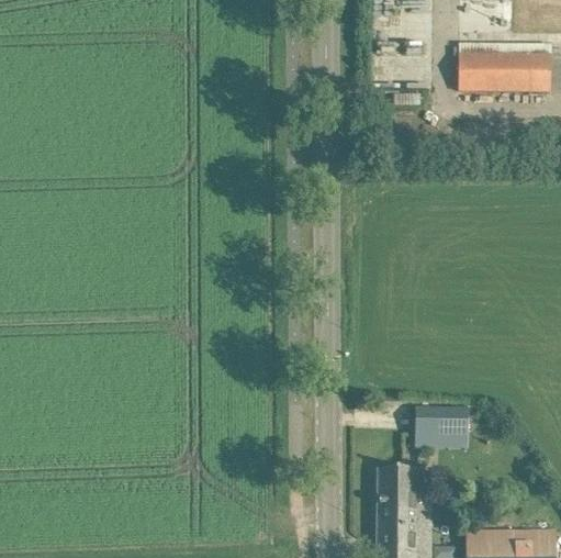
[(552,90),(553,55),(460,54),(460,90),(552,90)]
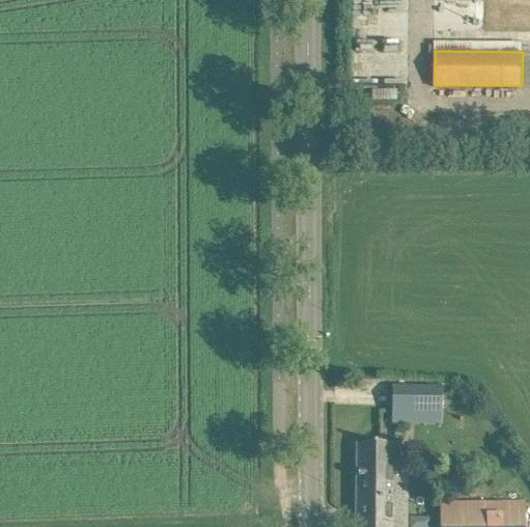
[(392,381),(390,421),(441,422),(442,383),(392,381)]
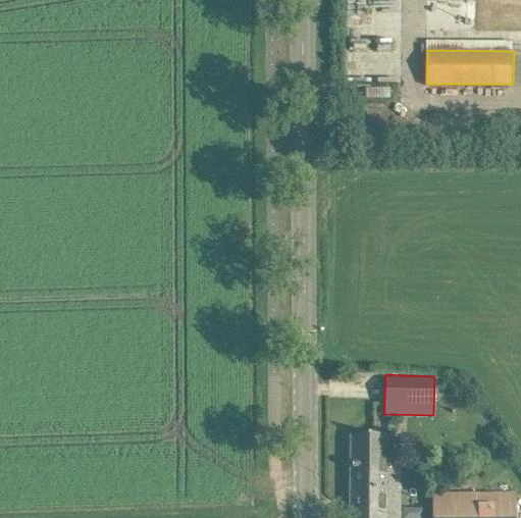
[(387,434),(352,434),(351,517),(401,517),(402,467),(387,466),(387,434)]
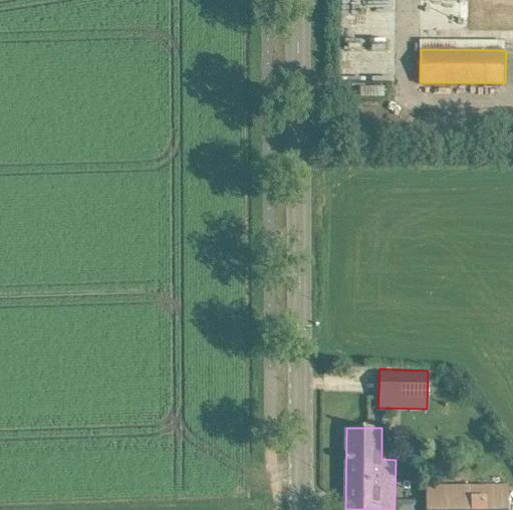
[(512,509),(512,507),(508,507),(508,483),(426,484),(426,509),(512,509)]
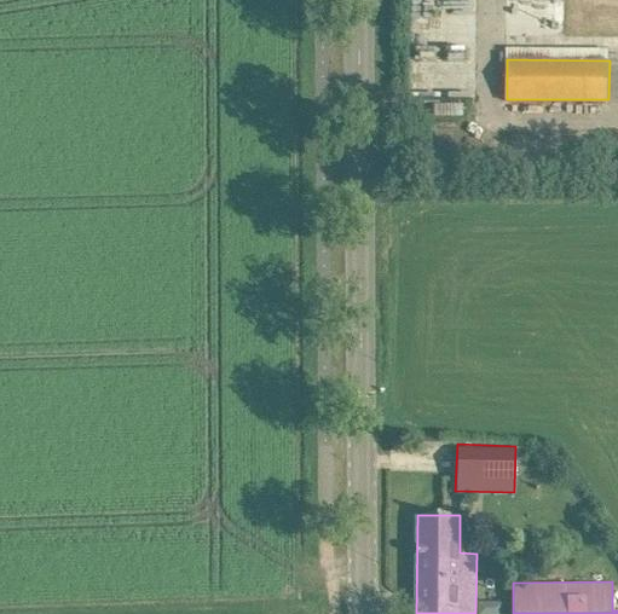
[(478,601),(478,613),(483,613),(491,606),(491,601),(478,601)]
